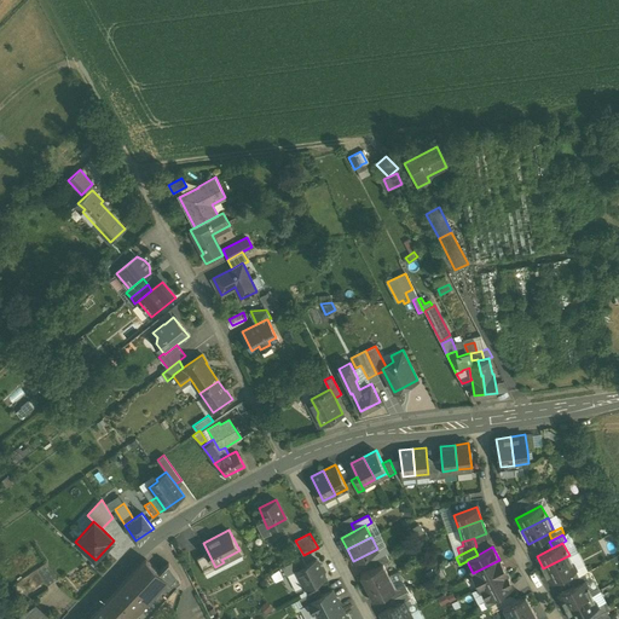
[(208,553),(197,557),(204,572),(215,567),(208,553)]
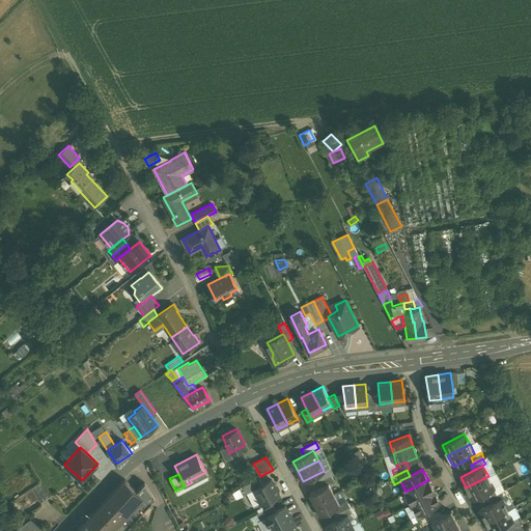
[(331,474),(319,480),(323,485),(328,482),(334,480),(331,474)]
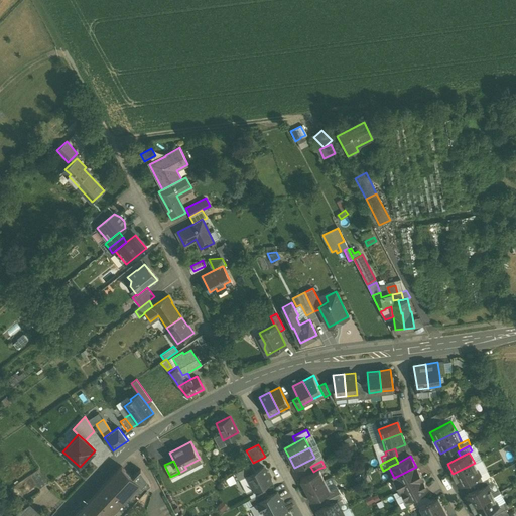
[(475,463),(453,474),(459,485),(480,474),(475,463)]
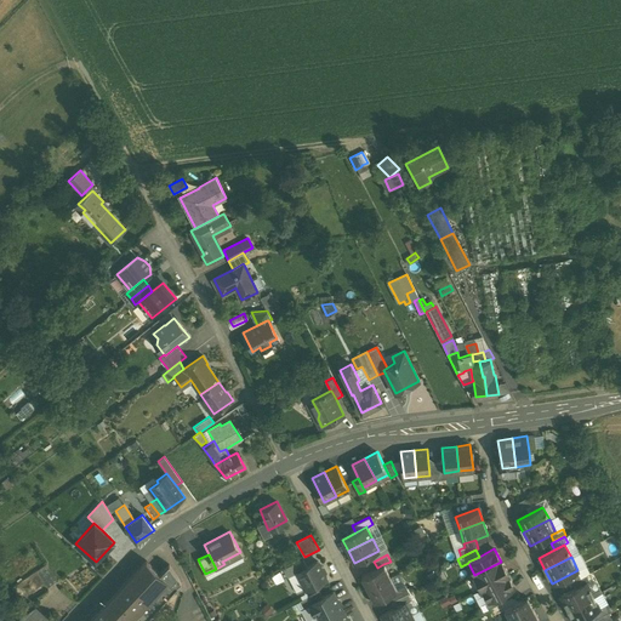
[(302,558),(283,569),(288,576),(297,571),(307,567),(302,558)]
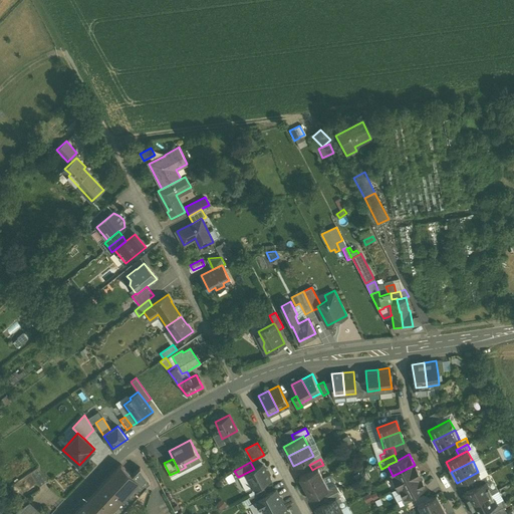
[(121,464),(73,513),(102,513),(136,480),(137,479),(133,475),(121,464)]
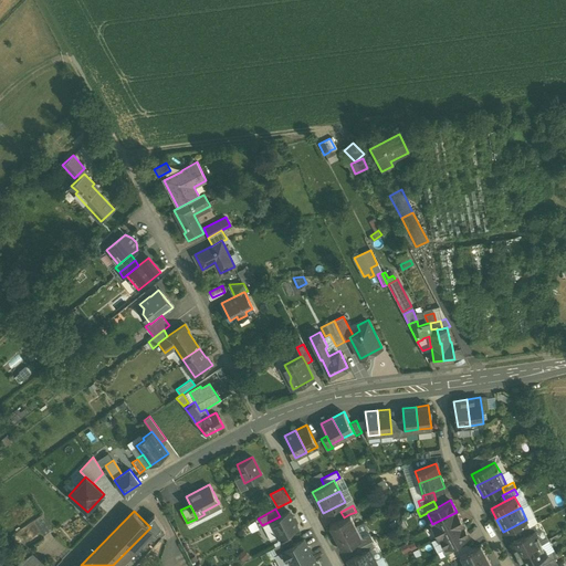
[(280,516),(271,521),(279,537),(297,527),(290,511),(280,516)]
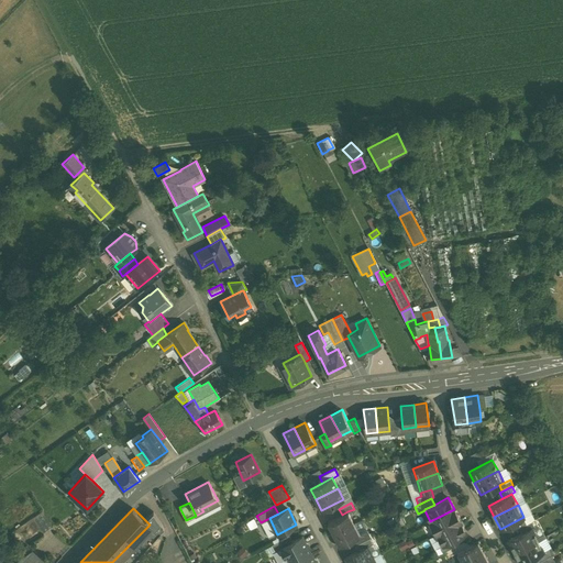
[(454,509),(430,521),(437,533),(460,521),(461,521),(454,508),(454,509)]
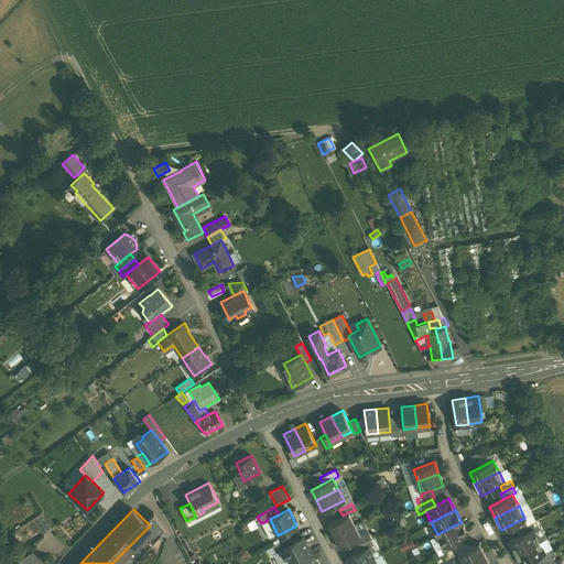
[(162,524),(153,512),(145,521),(150,525),(149,527),(154,531),(162,524)]
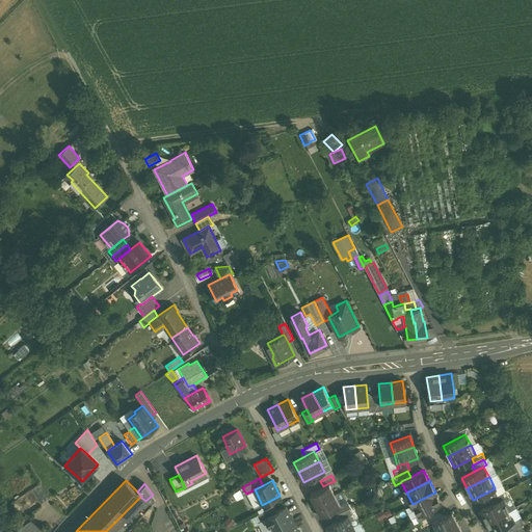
[(323,486),(310,494),(315,505),(335,495),(328,483),(323,486)]
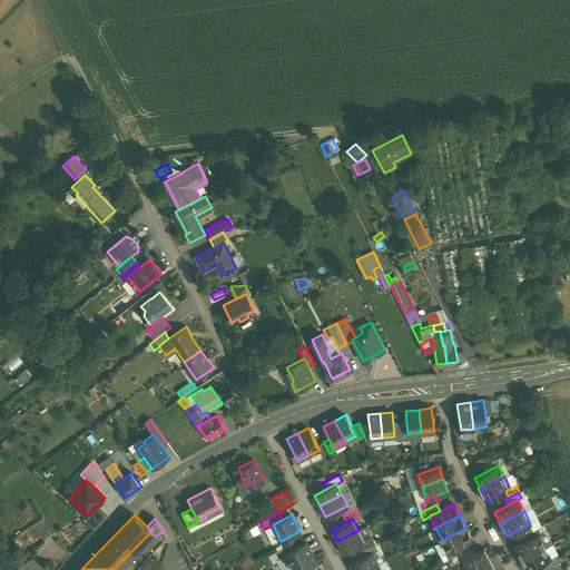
[(538,527),(526,533),(528,540),(538,534),(541,533),(538,527)]
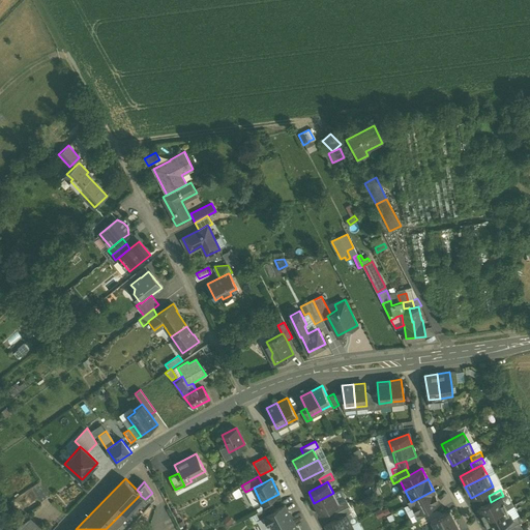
[(433,491),(411,502),(416,512),(425,508),(439,501),(433,491)]
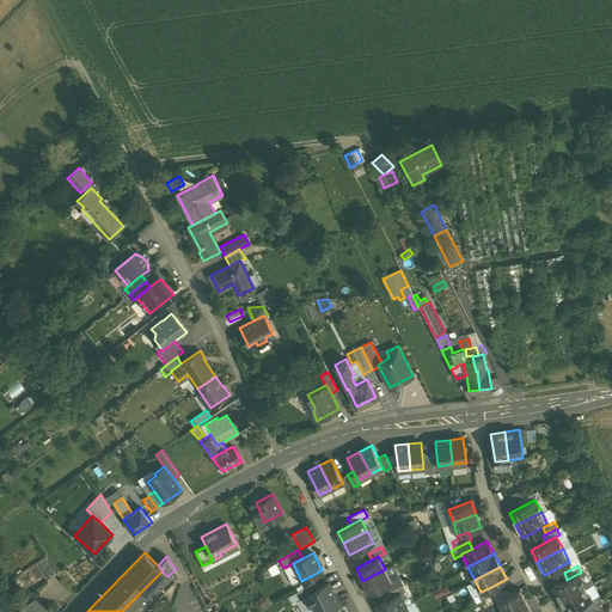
[(161,571),(122,611),(144,611),(178,575),(176,569),(167,576),(161,571)]
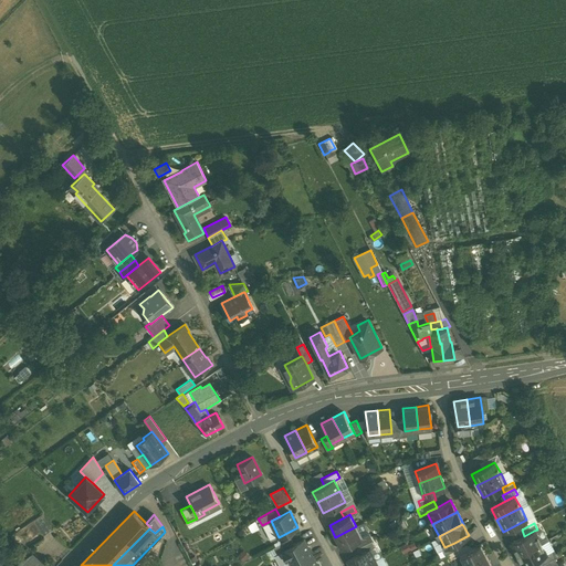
[(356,526),(335,537),(342,548),(354,542),(362,537),(356,526)]
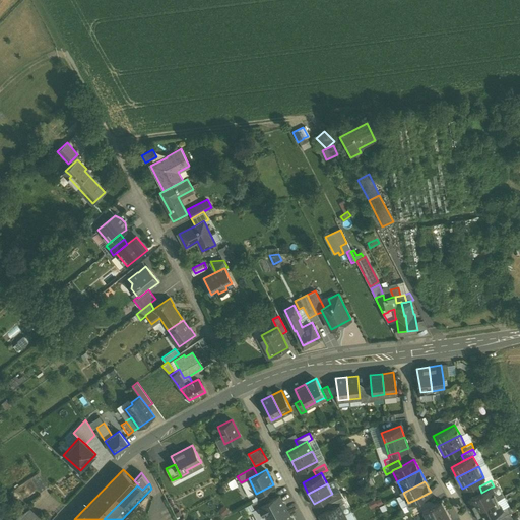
[(481,493),(469,499),(474,510),(497,499),(491,488),(481,493)]
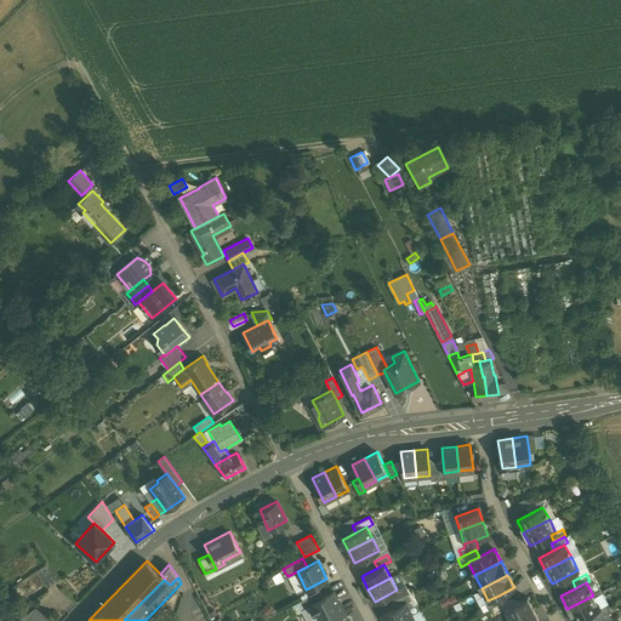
[(397,590),(388,594),(392,602),(408,593),(404,586),(397,590)]
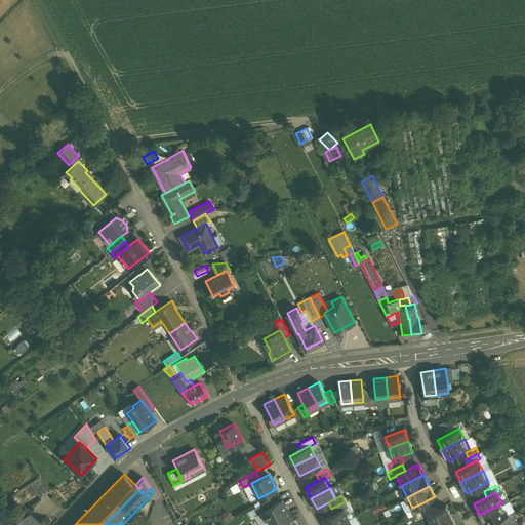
[(274,505),(271,499),(253,508),(256,514),(274,505)]
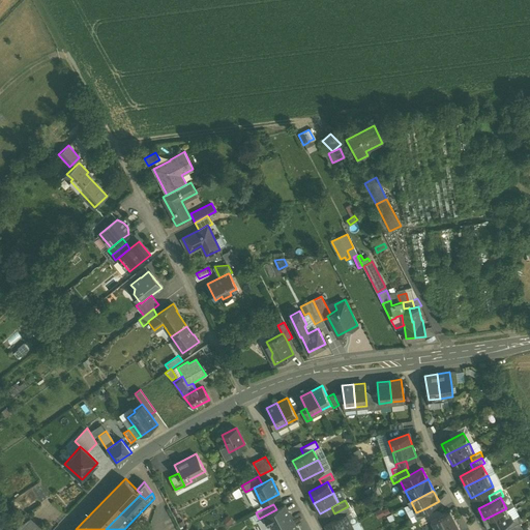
[(276,509),(259,519),(257,520),(262,529),(275,529),(293,521),(285,505),(276,509)]
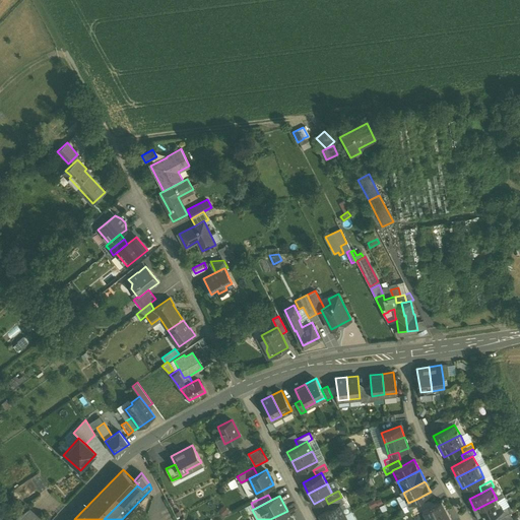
[(341,497),(328,504),(330,509),(339,505),(344,502),(341,497)]
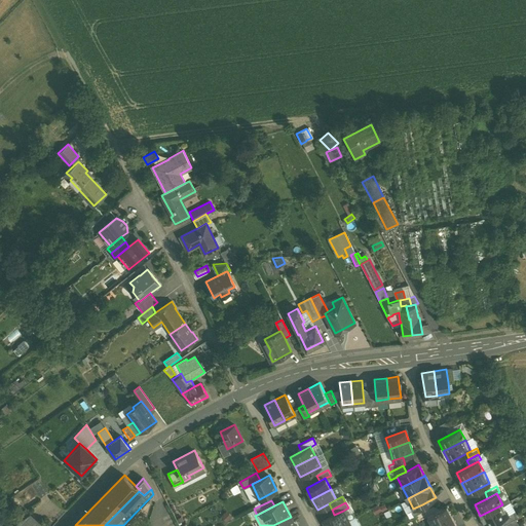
[(385,503),(374,508),(376,513),(387,509),(385,503)]
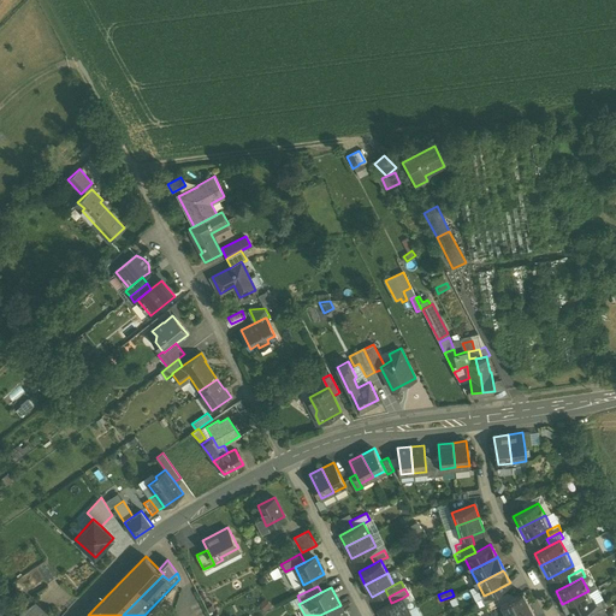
[(495,591),(484,596),(481,598),(485,604),(498,597),(495,591)]
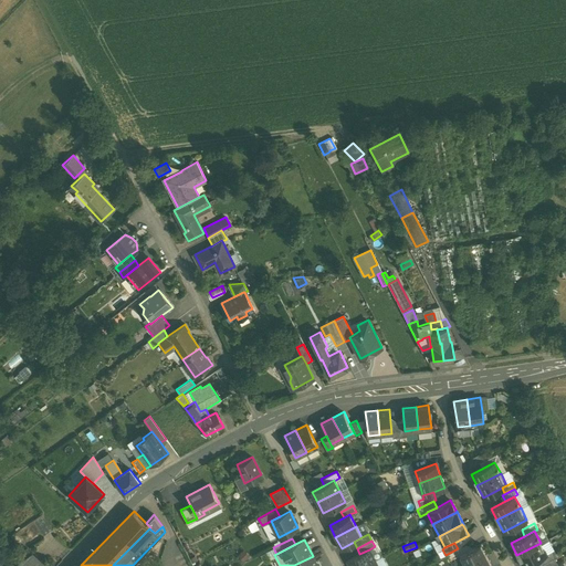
[(541,543),(516,555),(522,565),(523,565),(536,559),(546,554),(541,543)]
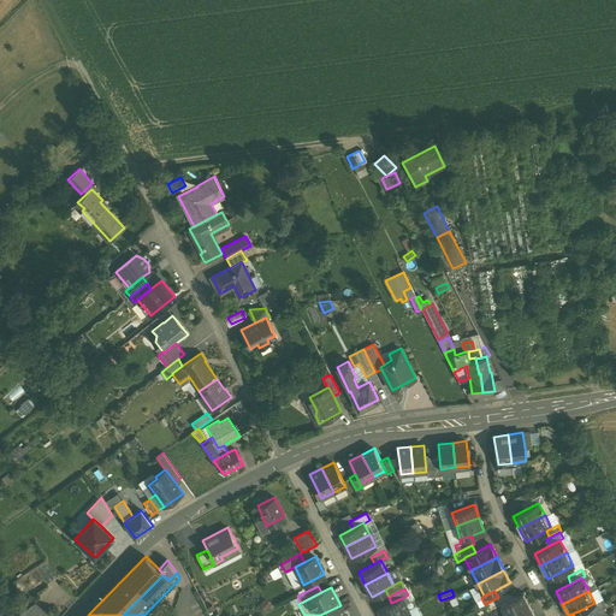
[(522,592),(501,604),(505,615),(508,615),(529,605),(522,592)]
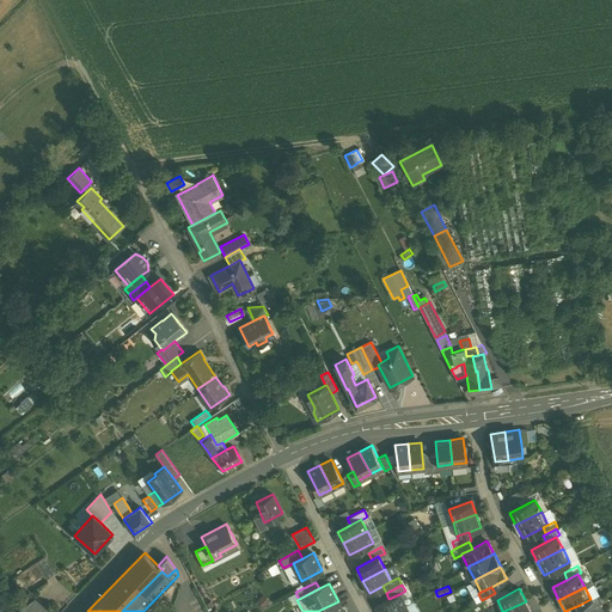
[(389,599),(375,606),(379,611),(392,611),(405,605),(399,594),(389,599)]
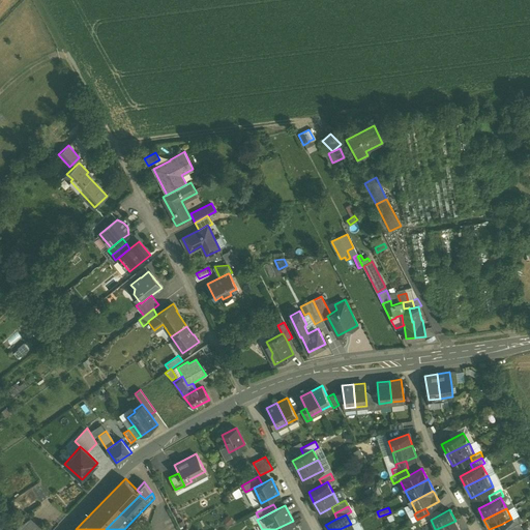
[(21,517),(8,525),(12,529),(24,522),(21,517)]
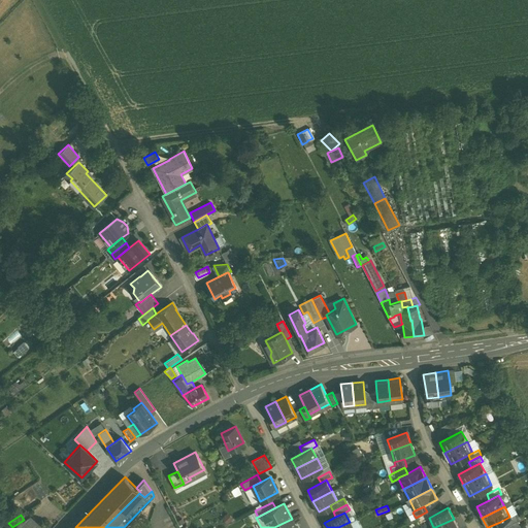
[(514,515),(509,517),(500,522),(503,527),(506,526),(517,521),(514,515)]
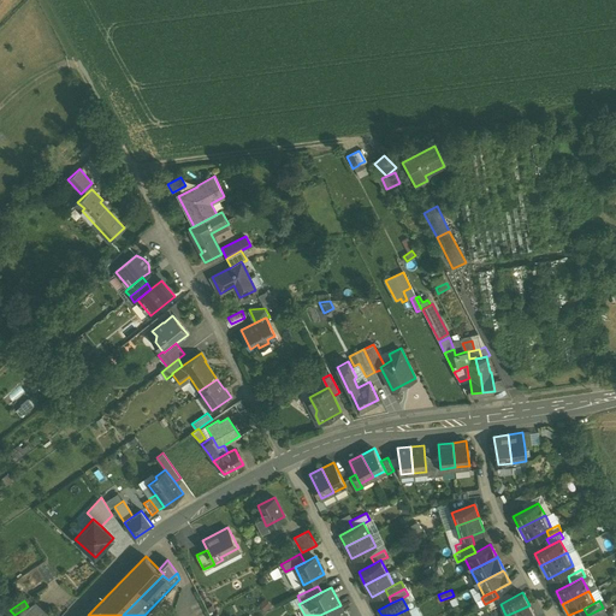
[(28,606),(15,615),(49,615),(35,602),(28,606)]
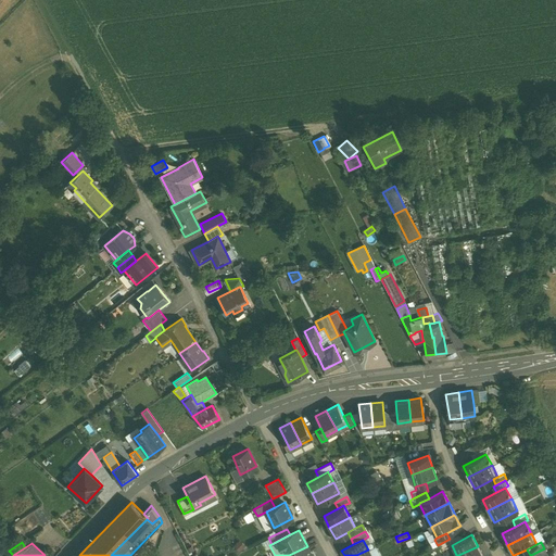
[(312,555),(307,546),(289,555),(312,555)]
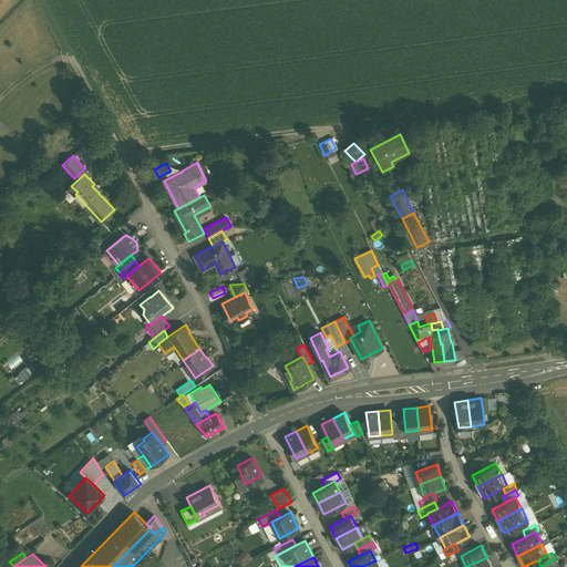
[(492,566),(487,557),(467,566),(492,566)]
